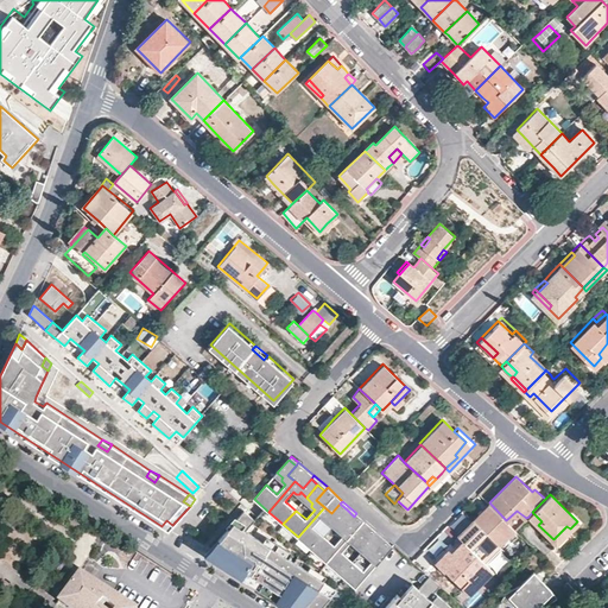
[(473,519),(498,544),(514,527),(506,520),(489,502),(483,508),(486,512),(482,515),(479,513),(473,519)]
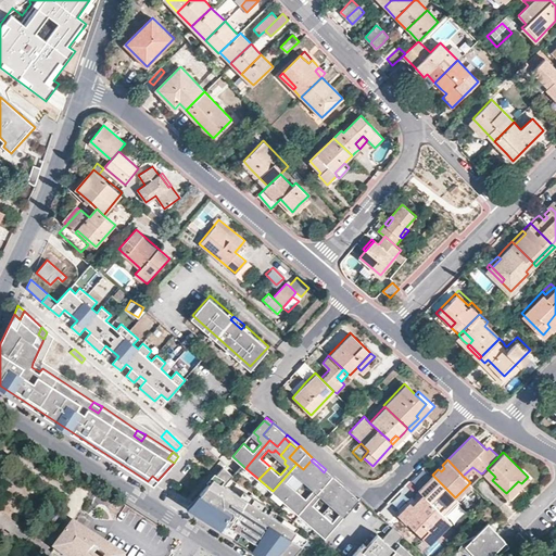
[(303,469),(297,464),(273,491),(286,503),(297,490),(287,481),(294,472),(298,475),(299,475),(300,475),(301,474),(306,478),(317,466),(311,460),(303,469)]
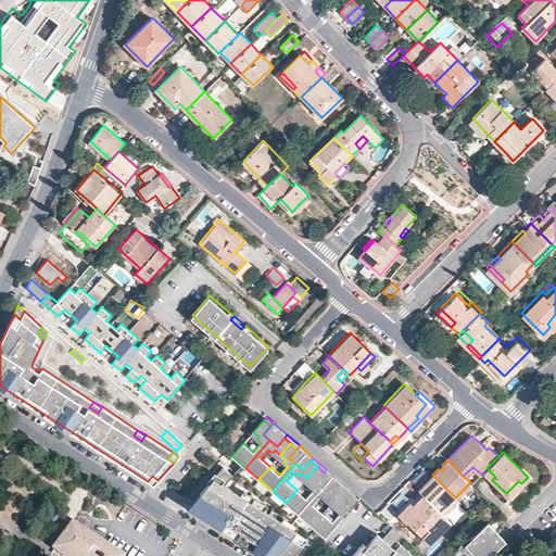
[(224,466),(188,507),(264,555),(291,555),(307,538),(297,530),(281,521),(264,509),(240,495),(224,484),(232,475),(224,466)]
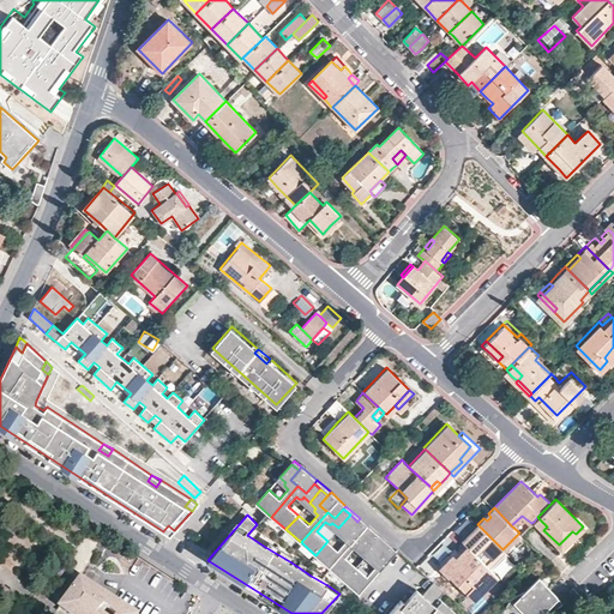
[(357,522),(350,515),(338,528),(345,534),(343,536),(344,537),(347,541),(338,551),(327,541),(315,555),(330,567),(356,537),(349,530),(357,522)]
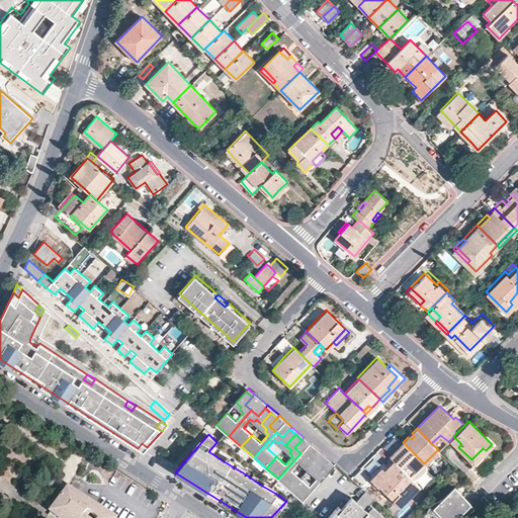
[(438,449),(439,451),(448,441),(440,435),(431,443),(438,449)]
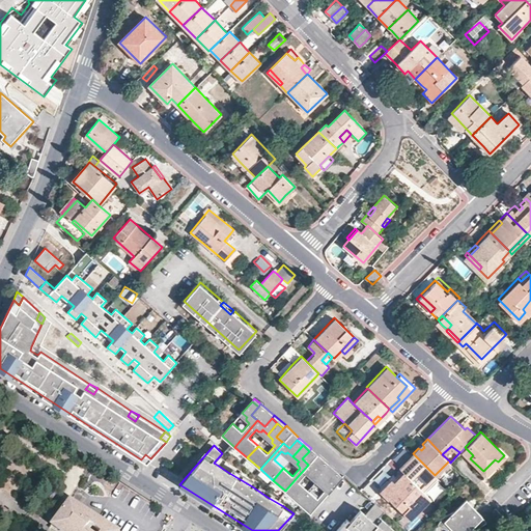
[(465,447),(462,451),(470,458),(473,455),(465,447)]
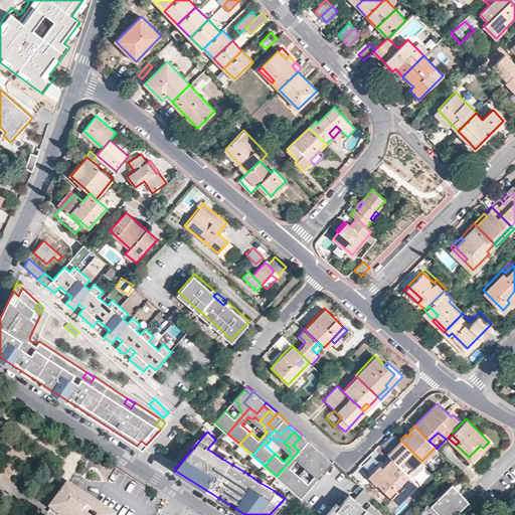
[(315,446),(302,435),(300,438),(293,445),(299,451),(306,457),(313,449),(315,446)]
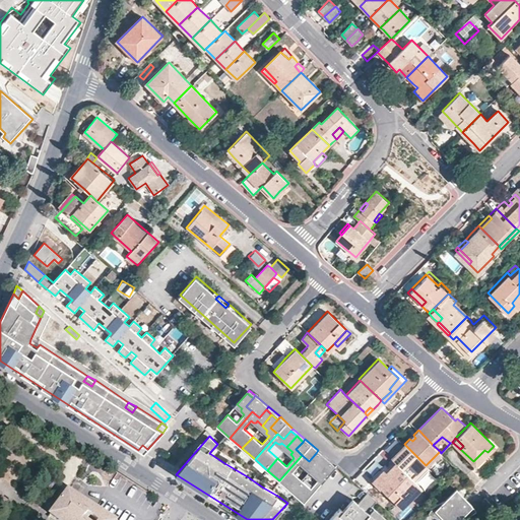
[(426,466),(426,465),(404,444),(400,448),(403,450),(400,453),(397,451),(391,458),(396,462),(413,479),(426,466)]
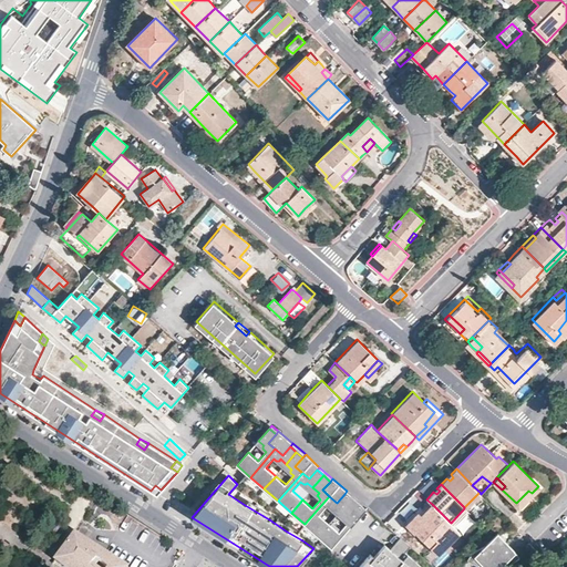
[(155,485),(151,491),(156,495),(161,490),(155,485)]
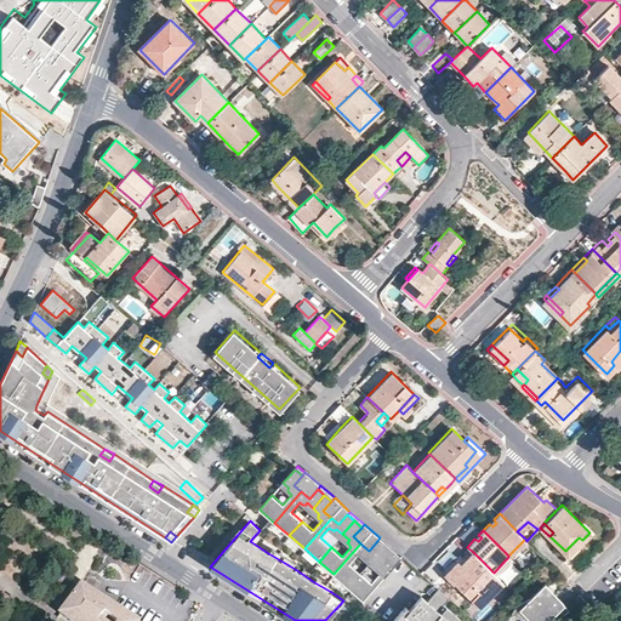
[(394,550),(380,537),(377,541),(385,547),(391,553),(394,550)]
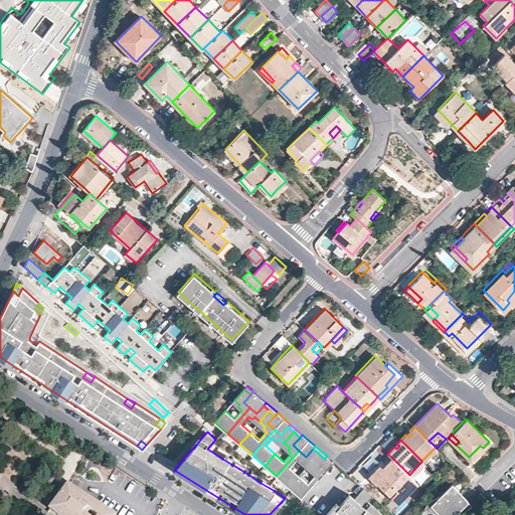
[(472,460),(483,448),(480,446),(469,457),(472,460)]
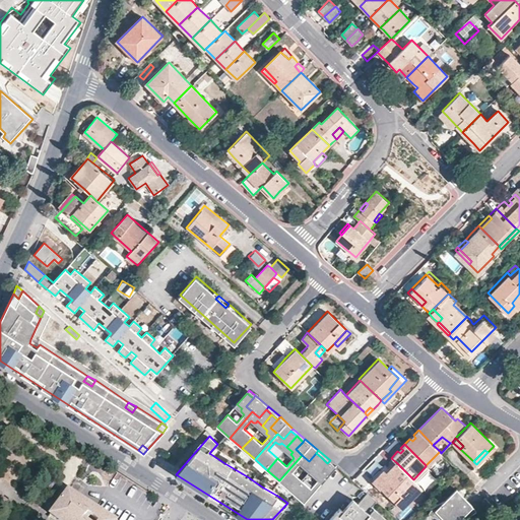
[(441,453),(440,451),(426,465),(431,469),(431,470),(445,456),(441,453)]
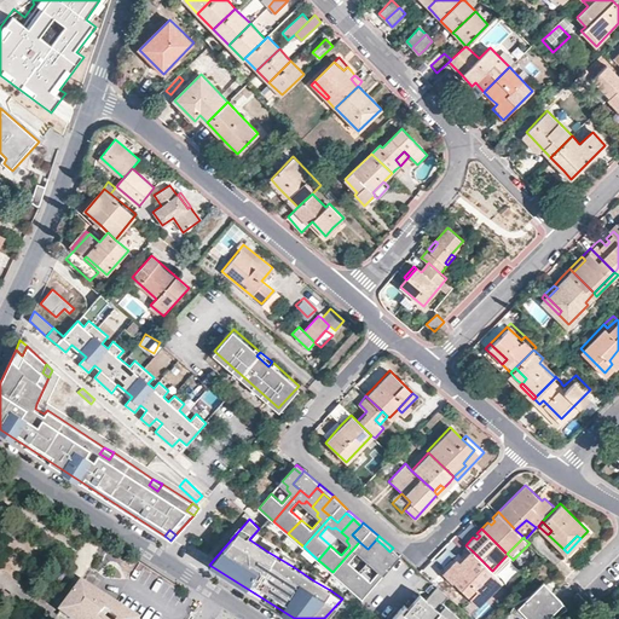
[(368,549),(359,542),(333,572),(347,585),(360,571),(350,562),(358,551),(360,554),(363,555),(364,554),(365,553),(371,559),(383,545),(376,539),(368,549)]
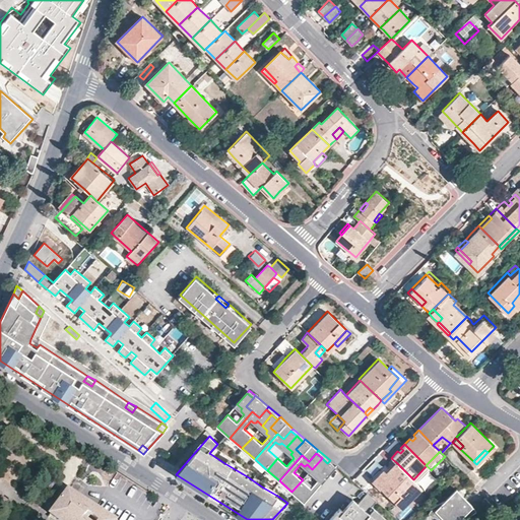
[(327,463),(322,458),(312,469),(317,473),(317,474),(316,475),(316,477),(319,479),(312,488),(303,479),(291,492),(305,503),(327,477),(321,471),(327,463)]
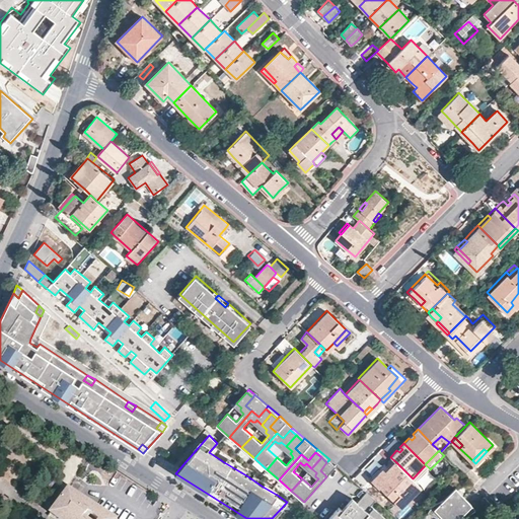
[(227,458),(224,462),(246,475),(248,472),(227,458)]
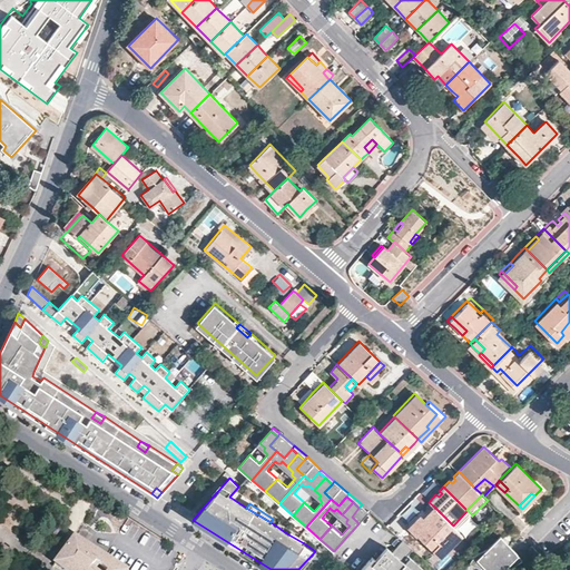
[(359,523),(370,511),(362,504),(359,508),(352,517),(359,523)]
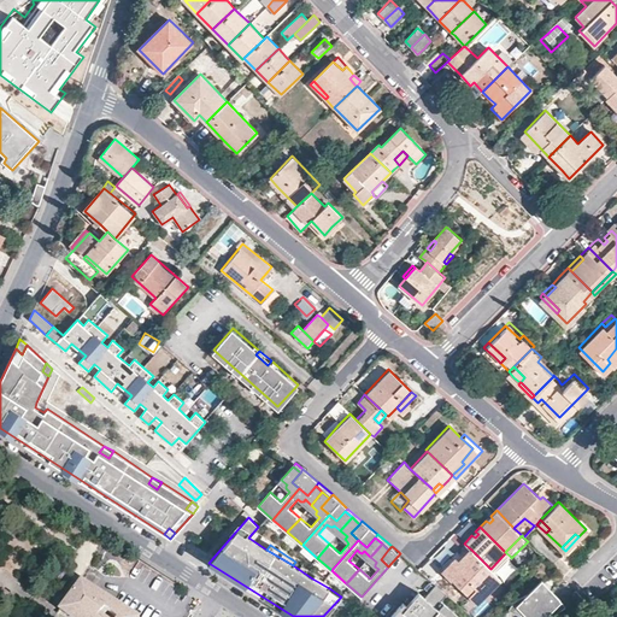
[(480,592),(497,575),(495,574),(491,569),(470,548),(465,552),(463,556),(459,553),(441,571),(451,581),(453,579),(468,593),(475,587),(479,591),(480,592)]
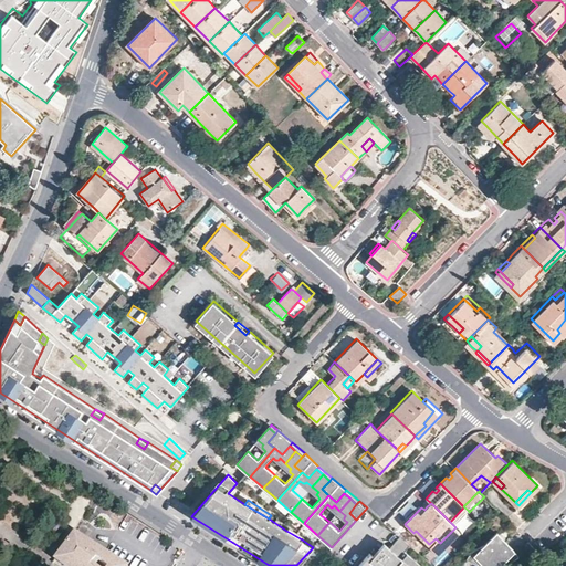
[(402,522),(405,524),(421,507),(419,505),(402,522)]
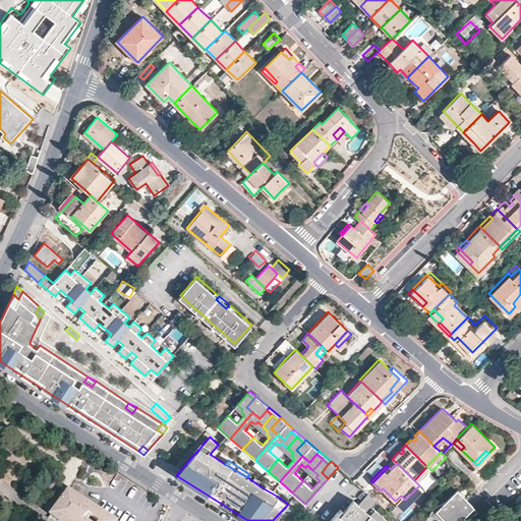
[(418,484),(431,470),(426,466),(426,467),(414,480),(418,484)]
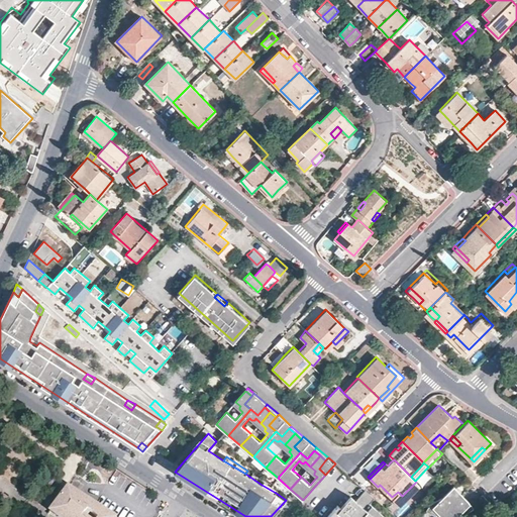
[(264,481),(262,485),(276,493),(278,490),(264,481)]
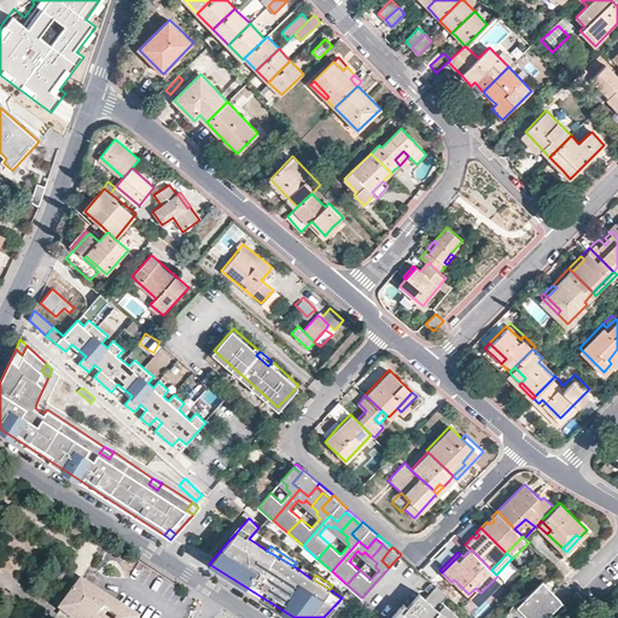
[(485,596),(502,581),(497,576),(481,593),(485,596)]
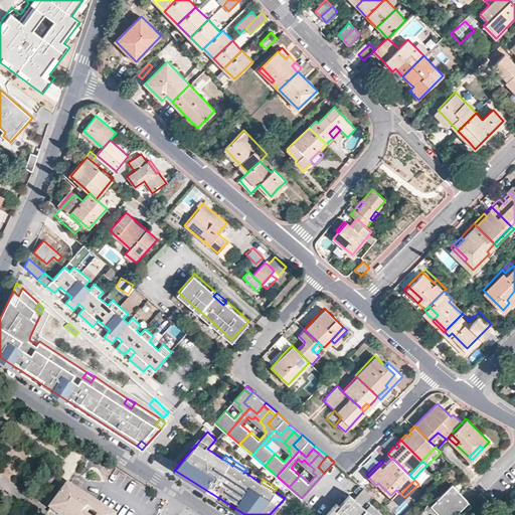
[(115,514),(110,512),(67,485),(49,509),(58,514),(59,514),(60,514),(115,514)]
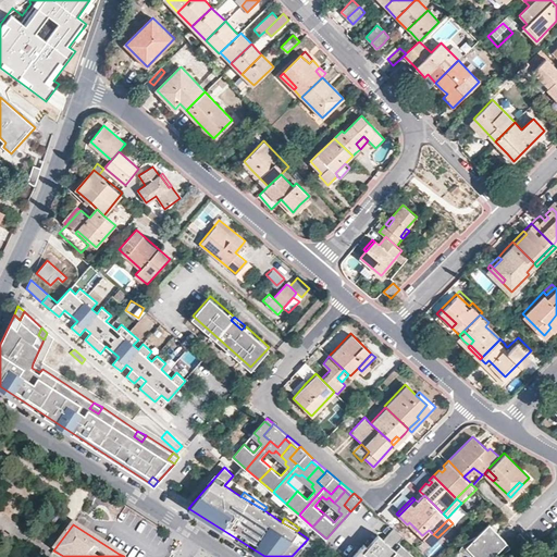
[(505,537),(492,525),(486,529),(481,529),(477,534),(475,537),(472,537),(470,537),(468,539),(465,540),(463,542),(459,547),(473,556),(477,554),(480,553),(483,552),(487,553),(491,554),(491,555),(494,556),(495,556),(510,544),(505,537)]
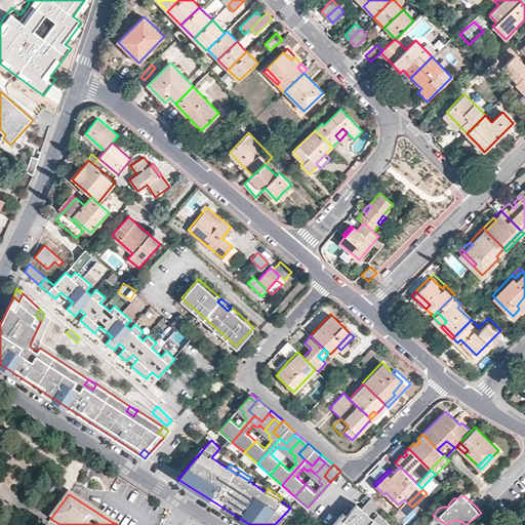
[(392,524),(376,511),(381,505),(372,496),(364,506),(360,511),(350,522),(347,524),(345,524),(337,519),(331,524),(392,524)]
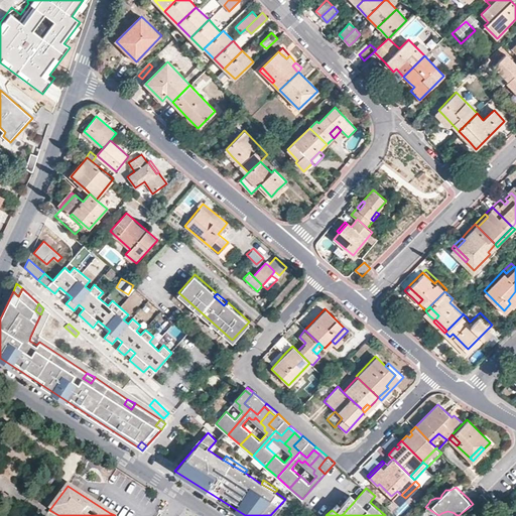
[(394,499),(400,494),(397,491),(391,496),(394,499)]
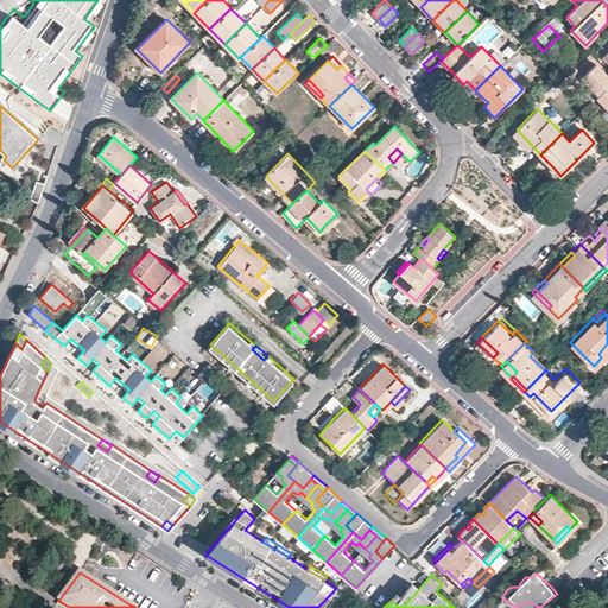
[(405,605),(417,591),(411,586),(399,600),(405,605)]
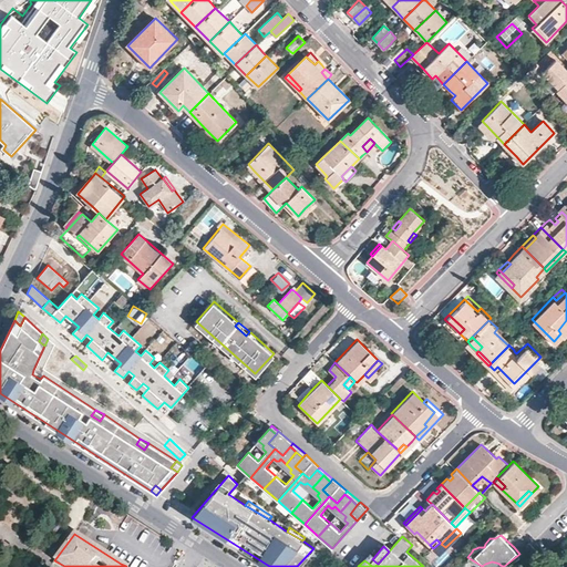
[(441,547),(431,559),(439,565),(449,553),(441,547)]
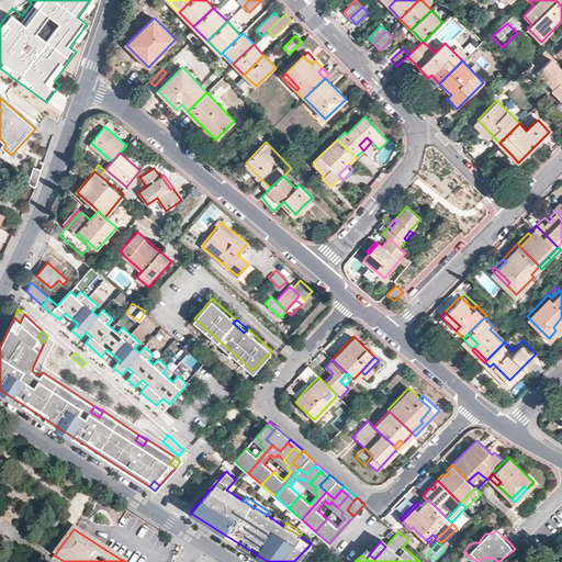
[(366,551),(361,555),(369,561),(371,561),(374,559),(369,554),(366,551)]
